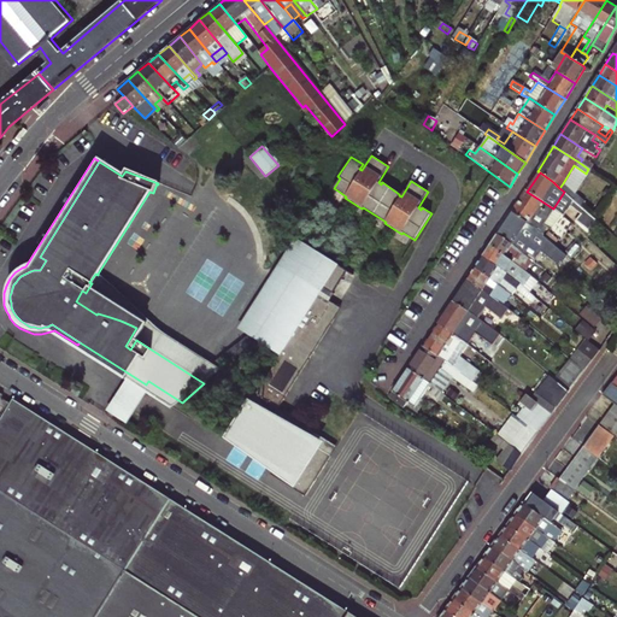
[(574,193),(563,183),(559,188),(564,192),(570,198),(574,193)]
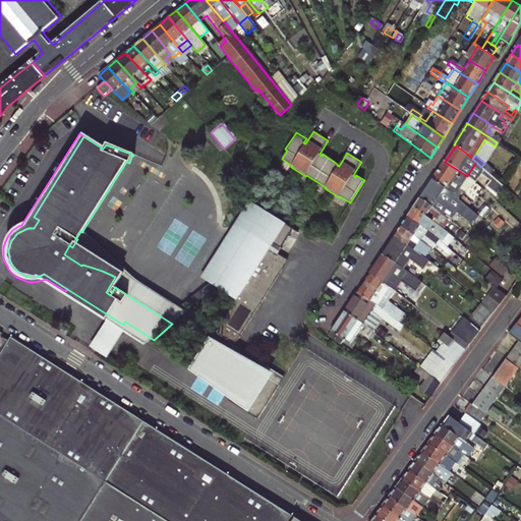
[(459,199),(472,180),(470,178),(467,176),(445,162),(432,180),(446,189),(451,192),(459,199)]
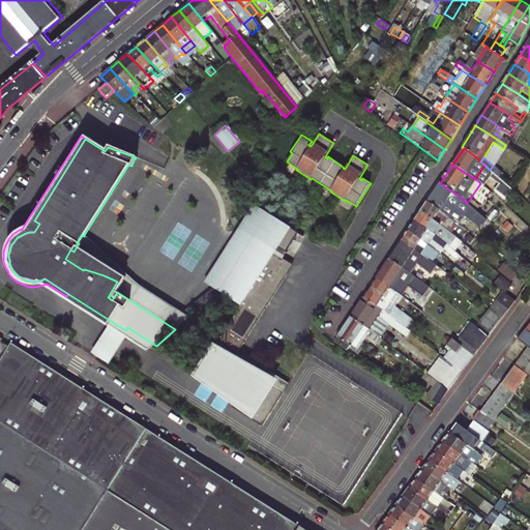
[(446,203),(453,193),(440,183),(428,202),(441,211),(443,208),(446,203)]
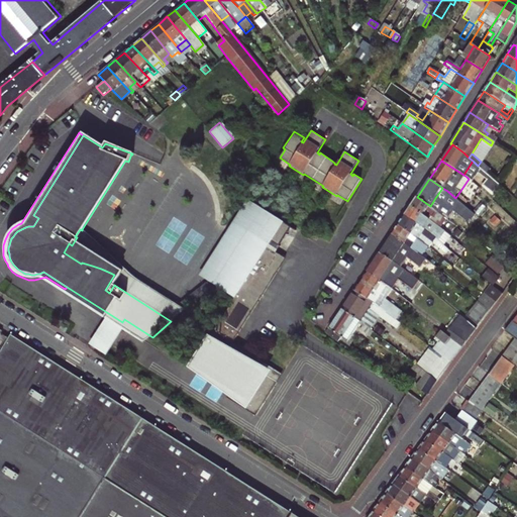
[(440,201),(447,191),(442,188),(435,198),(440,201)]
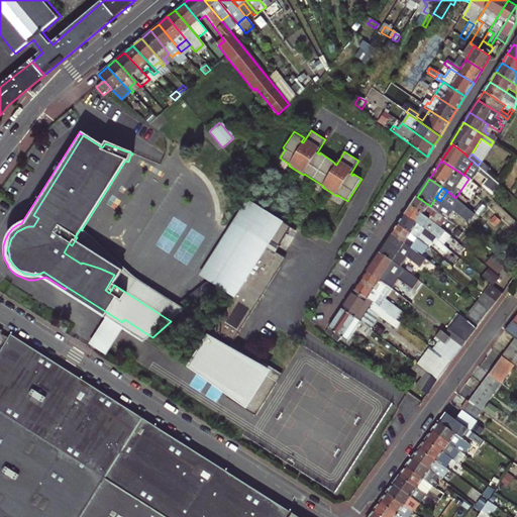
[(444,217),(435,210),(430,206),(417,197),(411,207),(431,220),(446,233),(453,225),(444,217)]
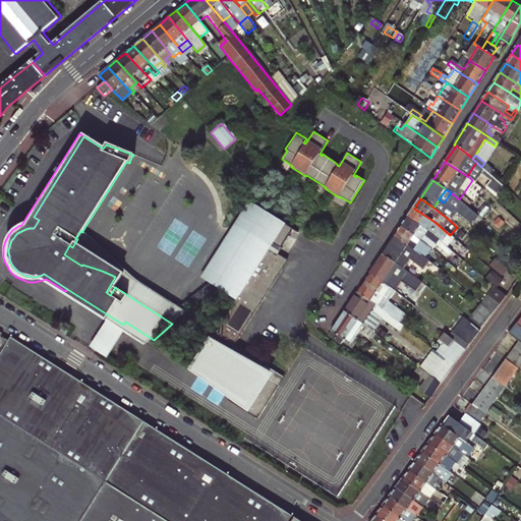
[(450,217),(441,208),(439,212),(448,219),(450,217)]
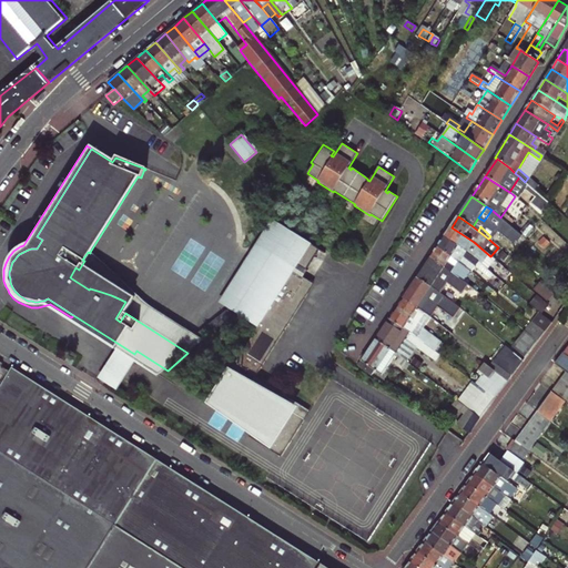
[(493,257),(490,256),(474,242),(452,227),(444,237),(465,251),(477,261),(482,256),(488,262),(493,257)]
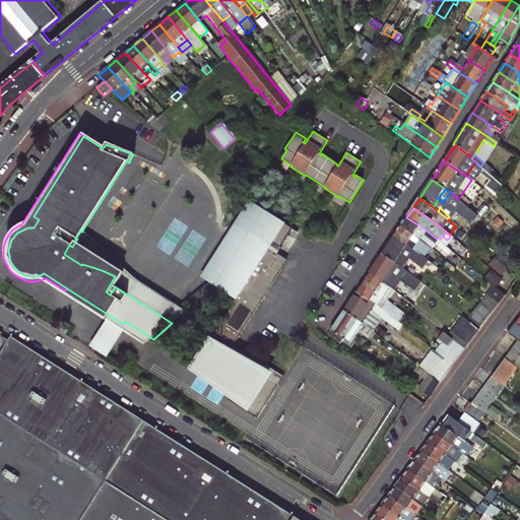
[(426,230),(406,217),(400,226),(426,244),(432,249),(436,245),(449,256),(452,252),(443,245),(437,239),(426,230)]
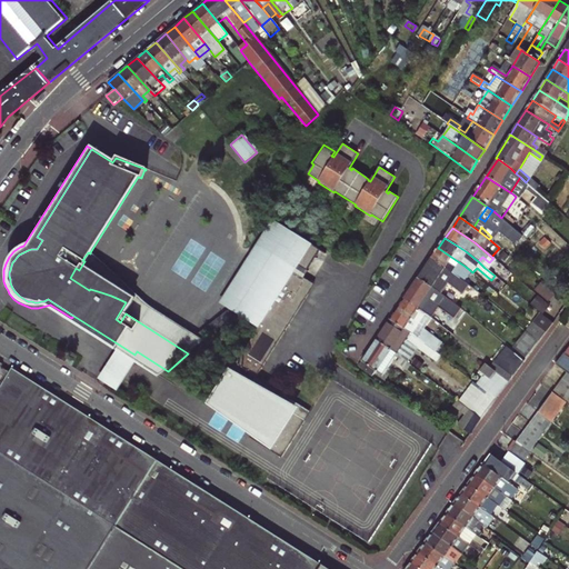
[(126,313),(188,353),(237,312),(243,318),(251,306),(241,300),(241,298),(241,296),(242,290),(242,285),(245,278),(246,275),(246,271),(247,269),(249,266),(250,263),(251,260),(253,258),(255,256),(257,253),(258,251),(259,250),(260,249),(261,247),(262,247),(257,243),(220,302),(229,308),(195,337),(149,308),(145,305),(137,299),(129,290),(115,275),(106,266),(96,257),(90,252),(90,253),(88,252),(82,260),(85,261),(79,270),(76,268),(70,278),(89,290),(90,289),(101,292),(111,296),(121,300),(126,302),(116,319),(120,322),(126,313)]
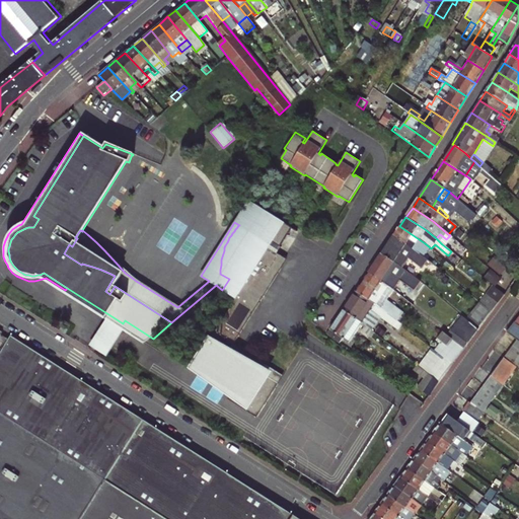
[(267,242),(239,225),(238,225),(237,227),(236,228),(235,229),(234,231),(232,233),(231,235),(229,237),(228,240),(227,242),(225,245),(224,247),(224,250),(223,253),(221,260),(221,265),(220,270),(220,272),(220,274),(229,279),(222,290),(236,298),(215,334),(233,346),(234,345),(239,336),(229,328),(231,325),(242,331),(282,269),(260,254),(267,242)]
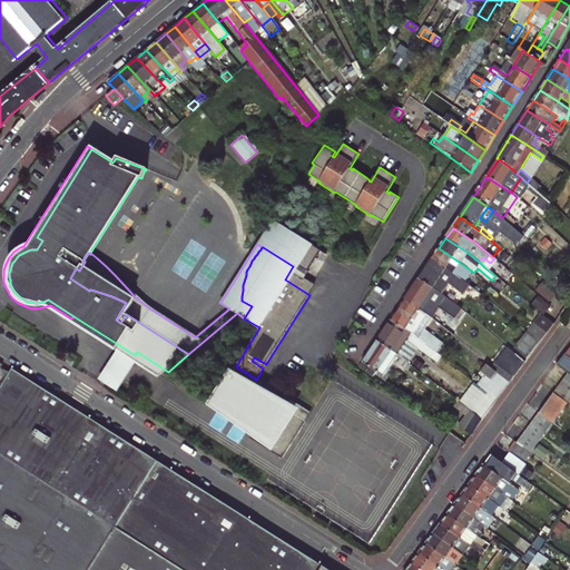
[(467,283),(473,273),(467,267),(439,248),(432,258),(462,279),(467,283)]
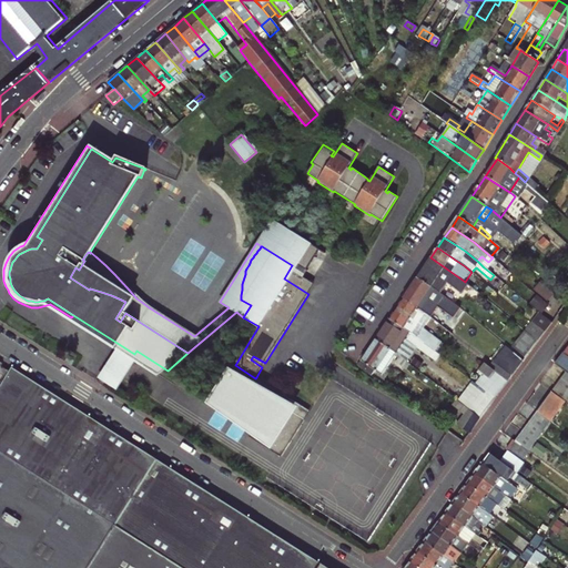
[(484,267),(488,262),(482,256),(477,261),(484,267)]
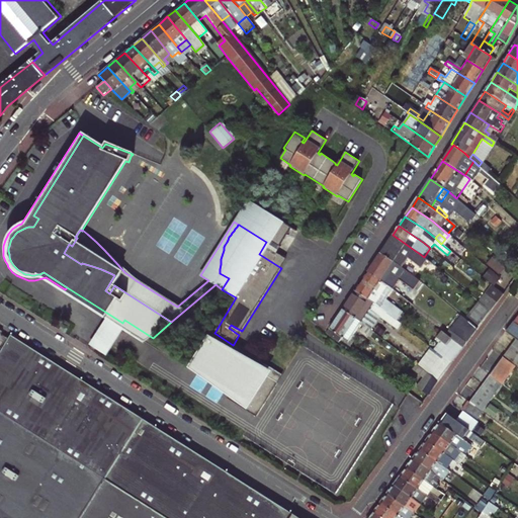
[(421,267),(426,259),(424,257),(420,254),(393,235),(379,254),(401,268),(408,258),(421,267)]
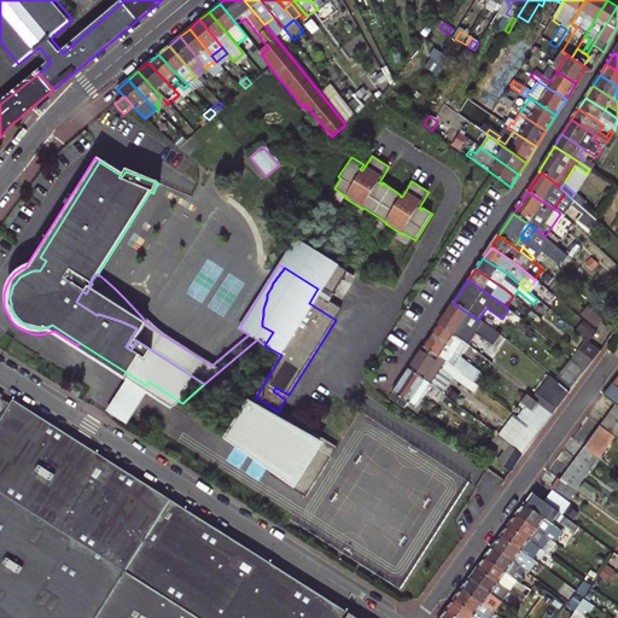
[(324,292),(318,289),(309,303),(336,320),(343,309),(321,296),(324,292)]
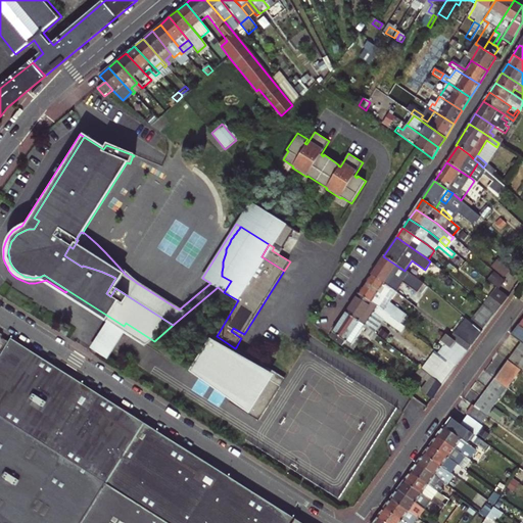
[(410,274),(405,271),(383,256),(371,276),(397,292),(405,280),(417,289),(421,283),(410,274)]
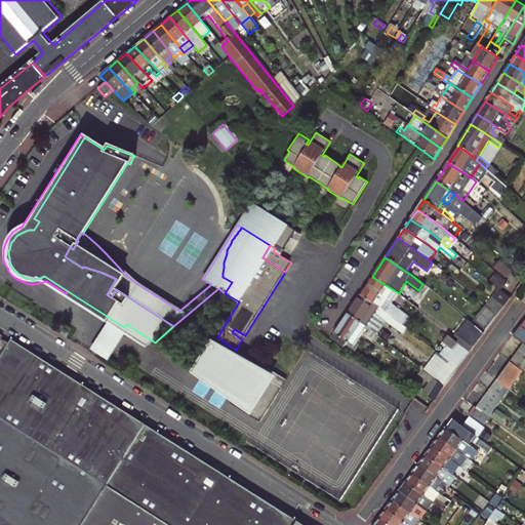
[(511,272),(498,261),(494,268),(506,278),(511,272)]
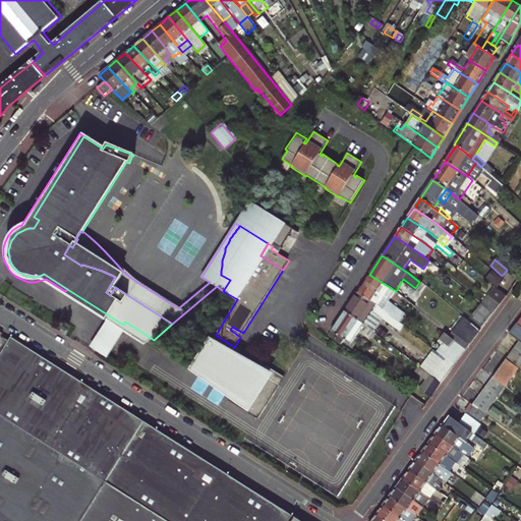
[(493,271),(486,279),(494,286),(496,287),(503,279),(493,271)]
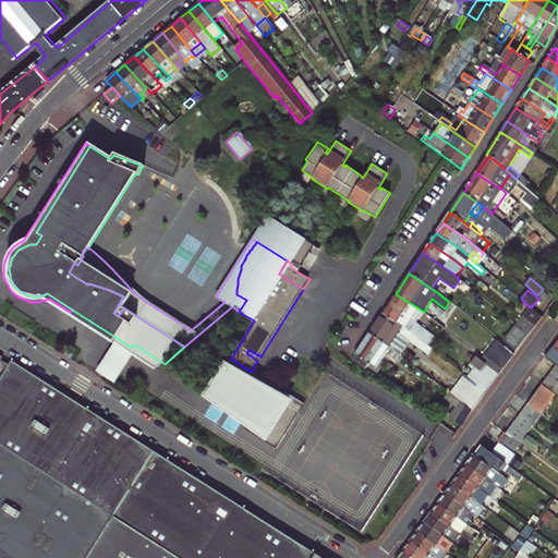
[(383,314),(402,328),(408,331),(428,347),(435,338),(416,324),(424,312),(396,294),(383,314)]
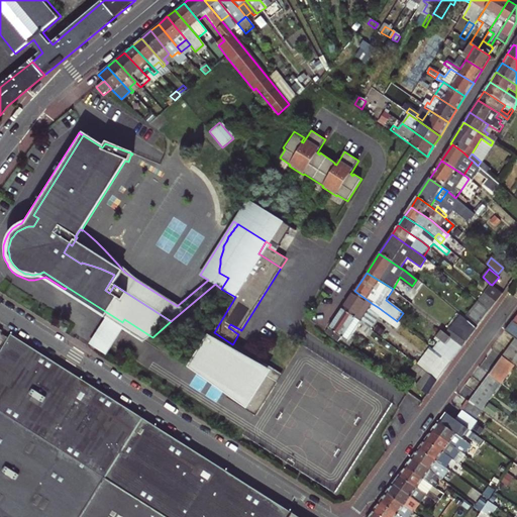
[(502,293),(492,285),(490,284),(484,293),(496,302),(502,293)]
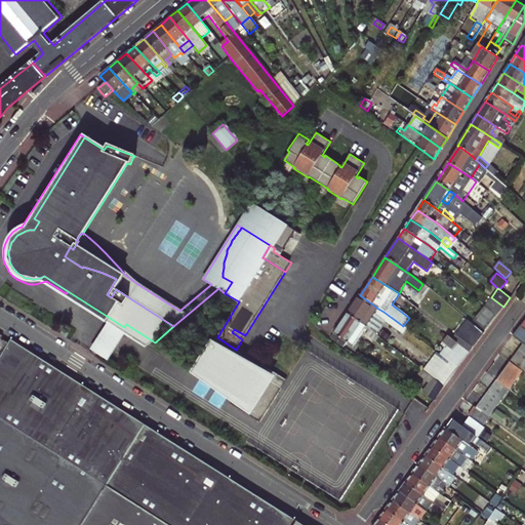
[(368,325),(378,309),(360,295),(347,315),(370,330),(372,328),(368,325)]
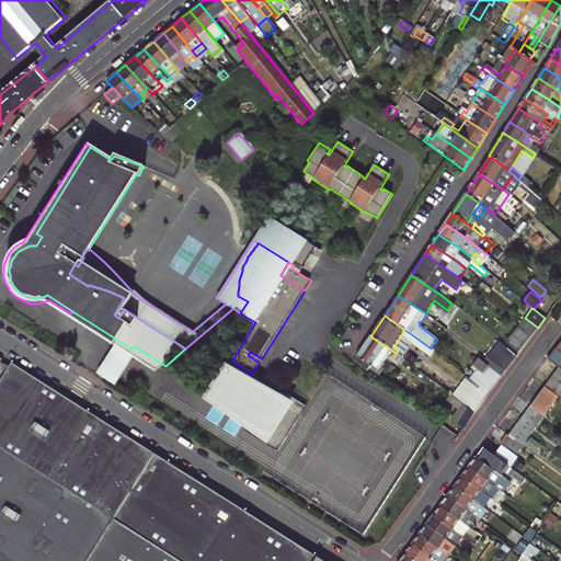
[(531,338),(538,328),(525,318),(524,317),(517,325),(518,327),(531,338)]
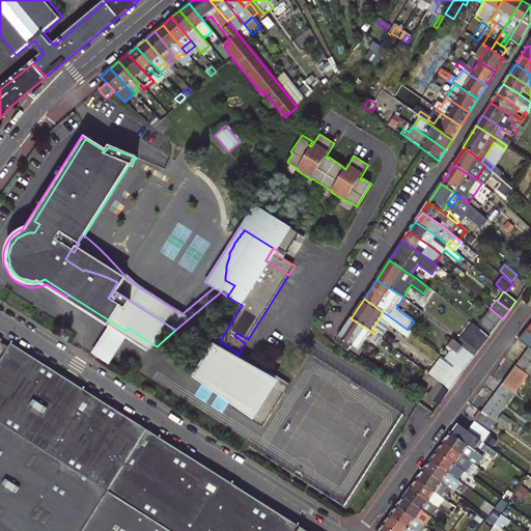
[(491,309),(477,327),(490,337),(503,319),(491,309)]
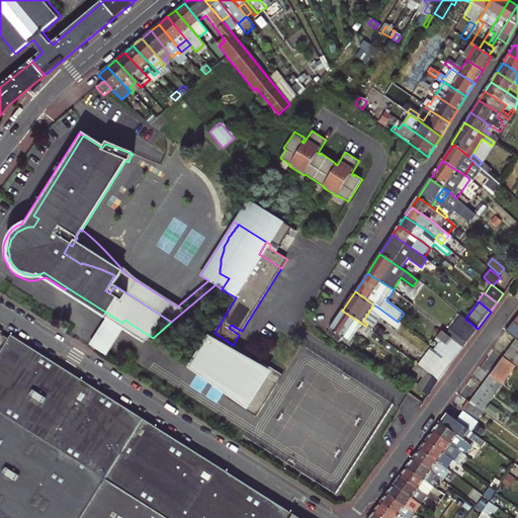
[(375,312),(395,326),(398,322),(378,308),(375,312)]
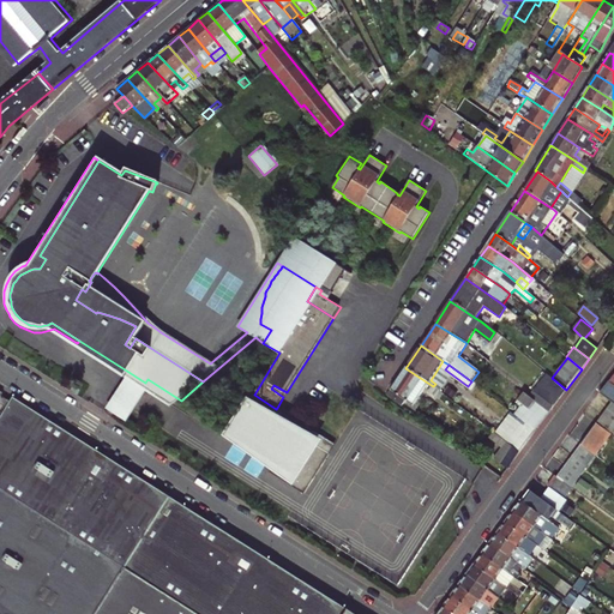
[(453,413),(458,407),(433,387),(433,386),(405,368),(387,396),(402,407),(405,401),(413,407),(427,385),(432,389),(428,393),(453,413)]
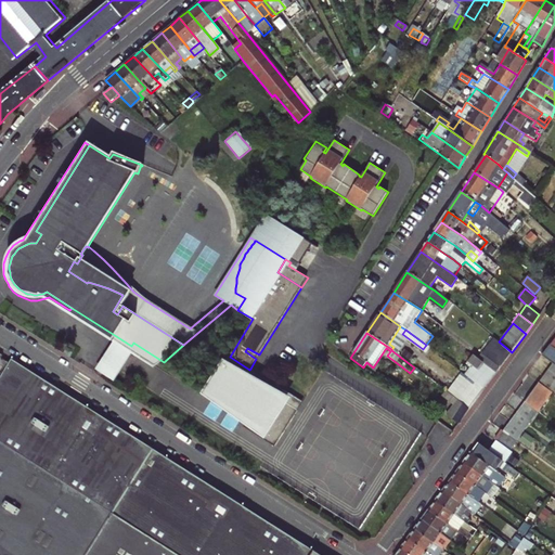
[(158,366),(164,362),(133,343),(131,346),(116,336),(115,338),(158,366)]
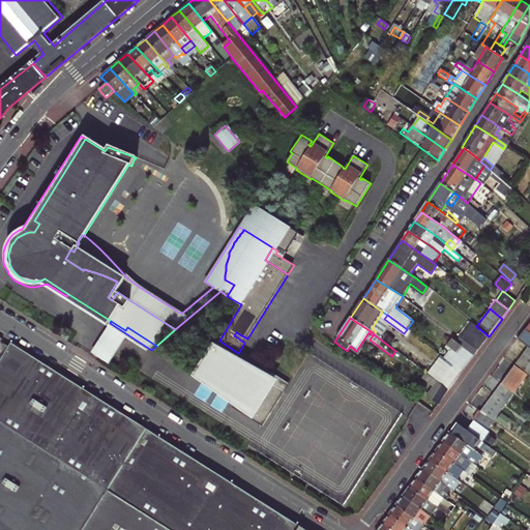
[(465,331),(481,345),(489,336),(476,326),(472,323),(465,331)]
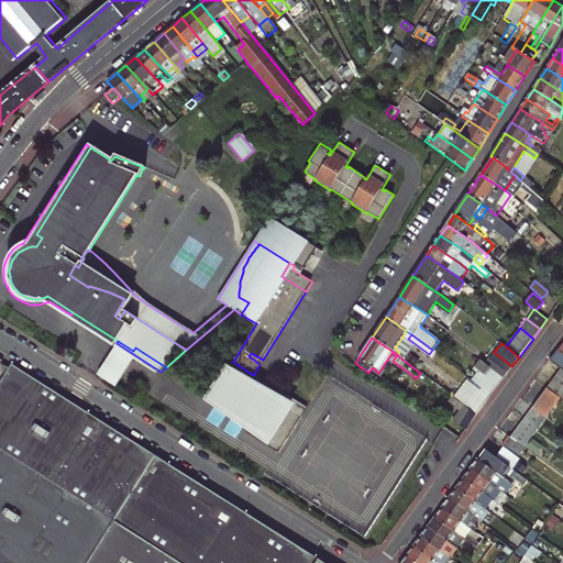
[(118,348),(105,368),(121,378),(133,357),(118,348)]
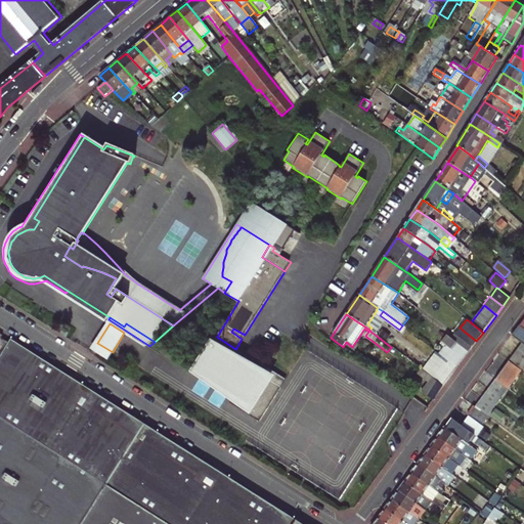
[(402,325),(399,330),(405,335),(408,331),(402,325)]
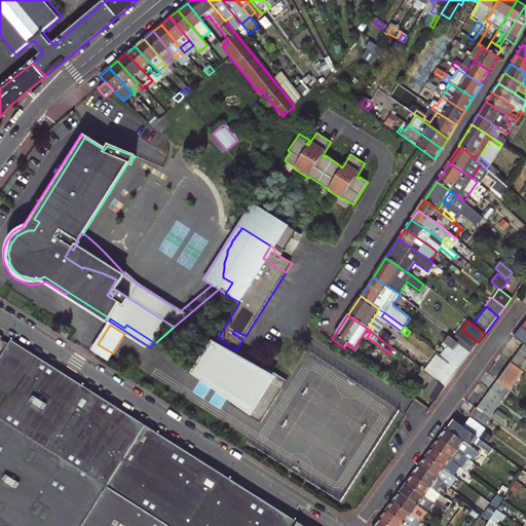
[(242,340),(246,336),(234,330),(232,333),(242,340)]
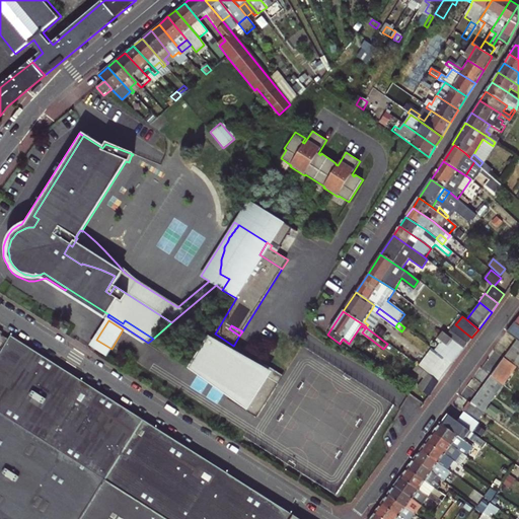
[(284,376),(234,345),(233,346),(211,332),(189,369),(230,398),(233,393),(193,368),(211,341),(275,381),(272,386),(276,389),(284,376)]
